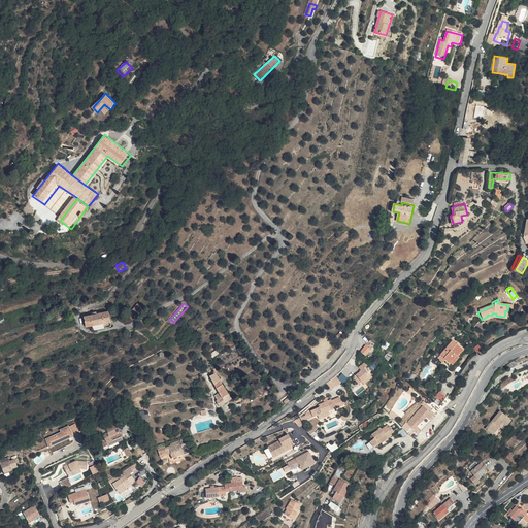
[(144,308),(139,304),(129,316),(134,320),(144,308)]
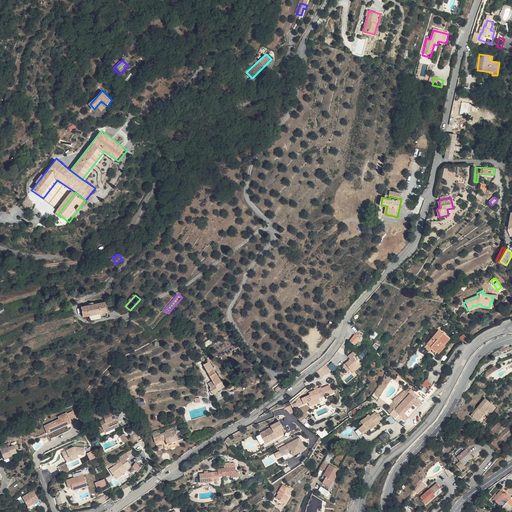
[(109,316),(105,301),(82,306),(84,317),(91,316),(91,320),(109,316)]
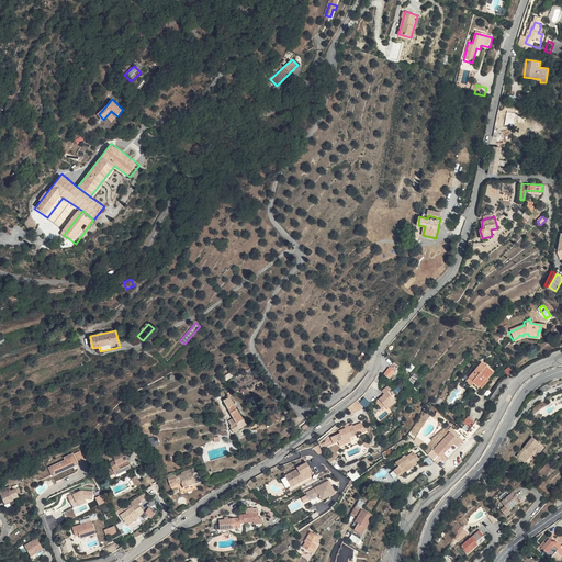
[(528,334),(524,334),(523,336),(519,335),(518,337),(513,340),(514,344),(523,339),(537,340),(537,337),(528,336),(528,334)]
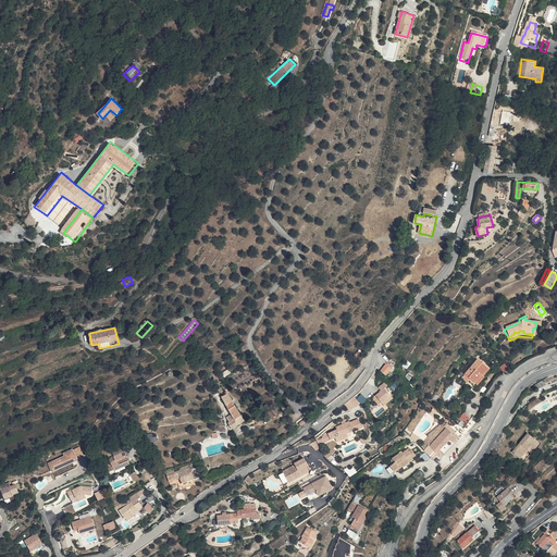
[(553,348),(549,341),(541,345),(544,351),(553,348)]
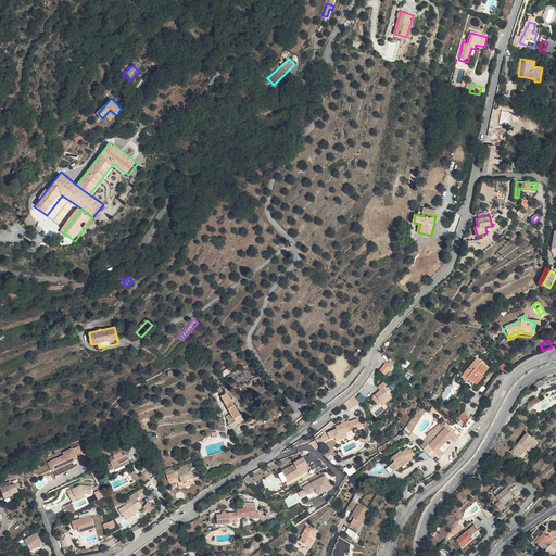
[(493,366),(484,356),(470,369),(474,374),(477,377),(483,371),(485,373),(493,366)]
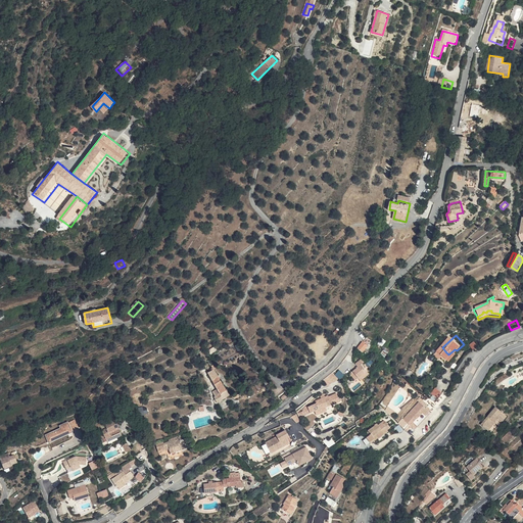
[(358,348),(362,352),(366,347),(362,343),(358,348)]
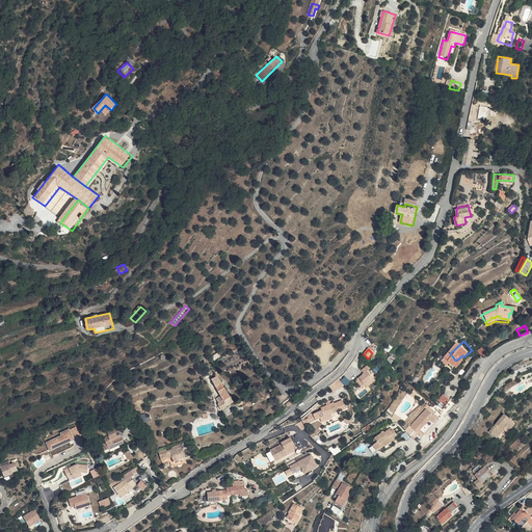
[(369,370),(367,367),(361,372),(363,375),(357,379),(363,387),(371,379),(366,373),(369,370)]
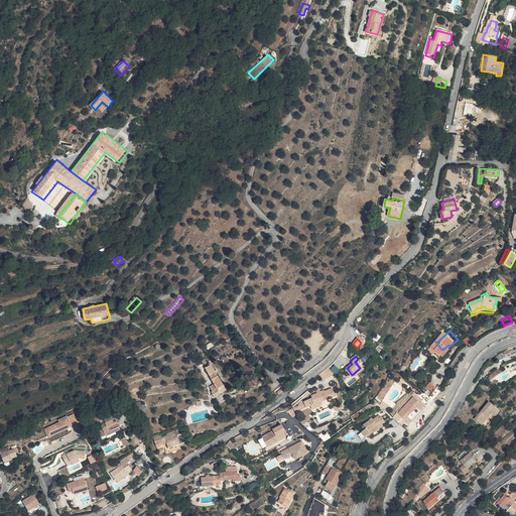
[(209,373),(217,369),(213,363),(206,367),(209,373)]
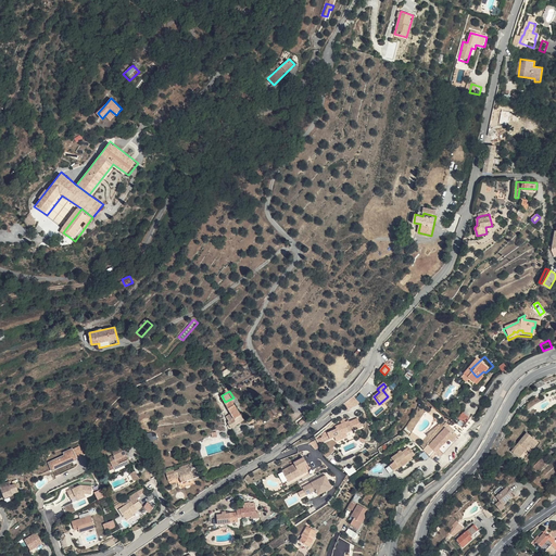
[(379,404),(374,396),(369,400),(375,407),(379,404)]
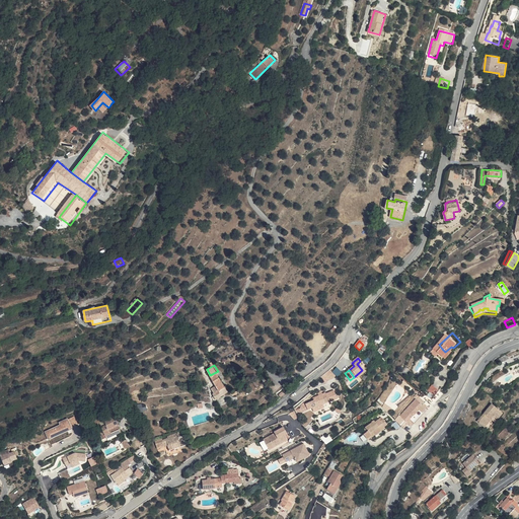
[(230,391),(218,371),(210,375),(216,385),(217,387),(219,391),(215,393),(213,394),(216,399),(230,391)]
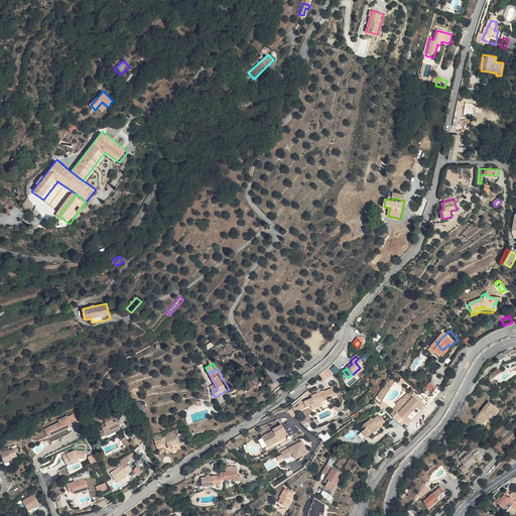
[(321,372),(316,376),(320,382),(326,378),(321,372)]
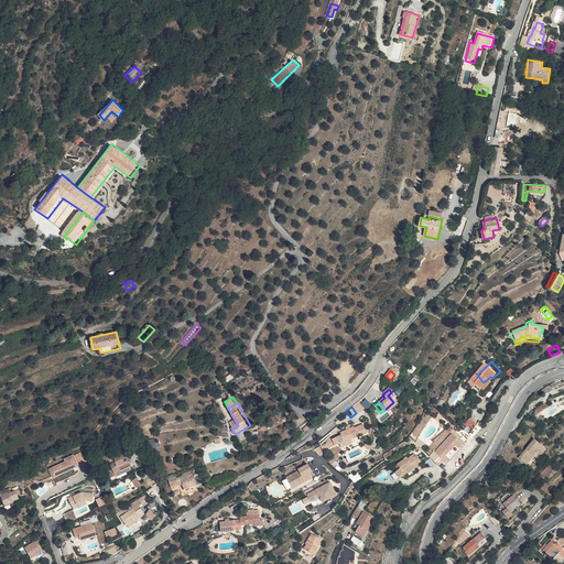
[(469,418),(466,423),(473,427),(476,422),(469,418)]
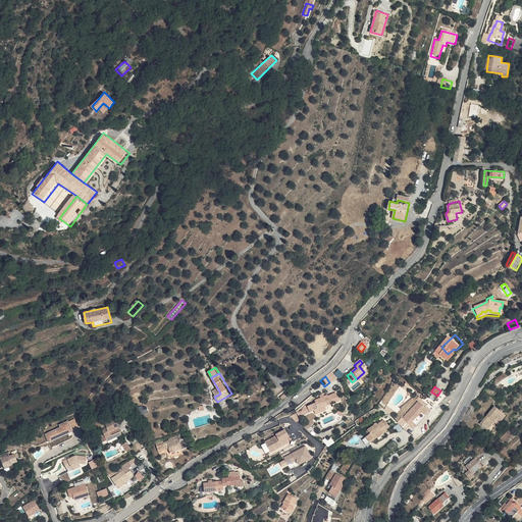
[(312,404),(304,407),(307,413),(310,411),(309,409),(314,407),(315,410),(321,408),(324,406),(322,402),(325,400),(328,405),(336,402),(332,393),(324,397),(324,395),(320,397),(317,398),(311,401),(312,404)]
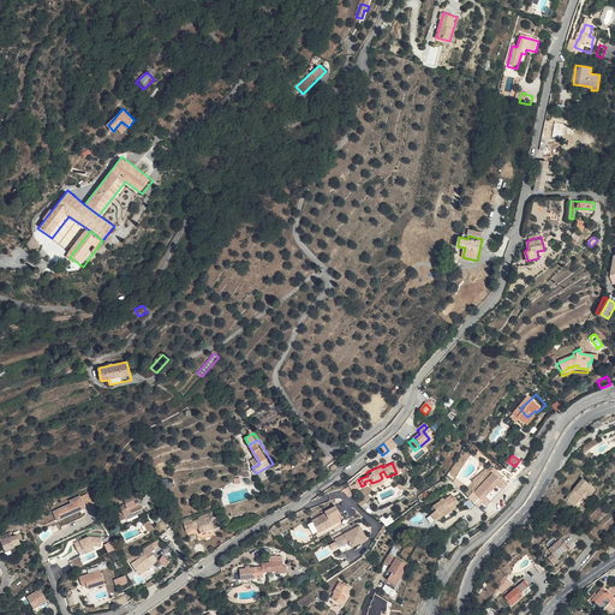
[(493,479),(487,475),(470,497),(478,503),(482,499),(487,502),(493,495),(494,496),(502,487),(493,479)]
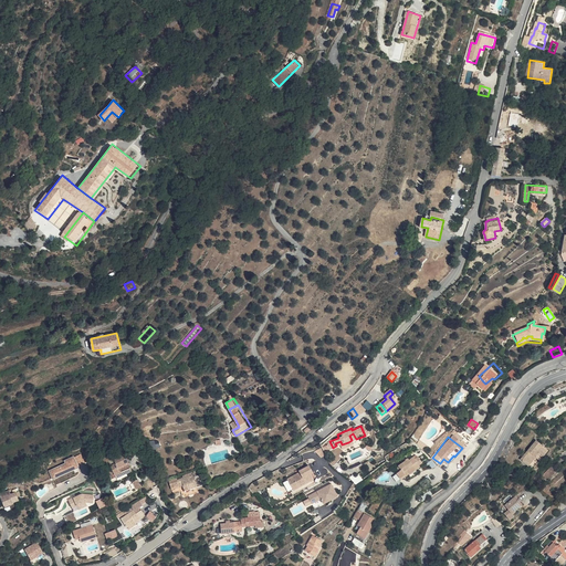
[(545,451),(532,442),(516,464),(525,470),(536,454),(541,457),(545,451)]
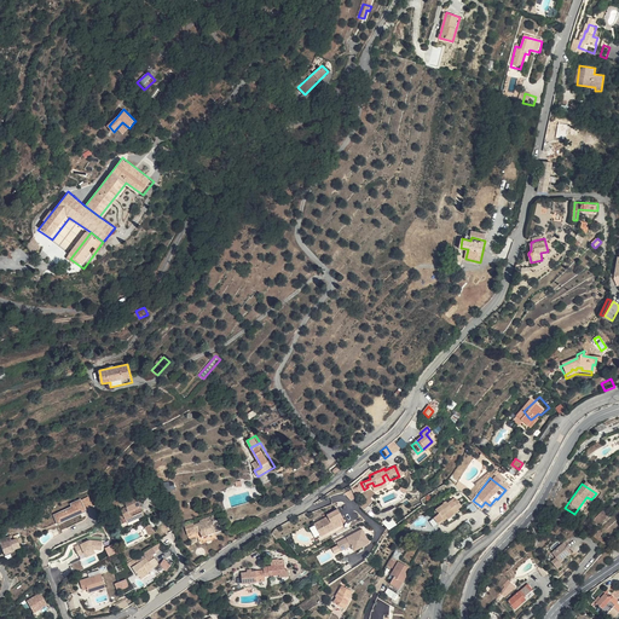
[(385,508),(404,498),(398,487),(379,497),(385,508)]
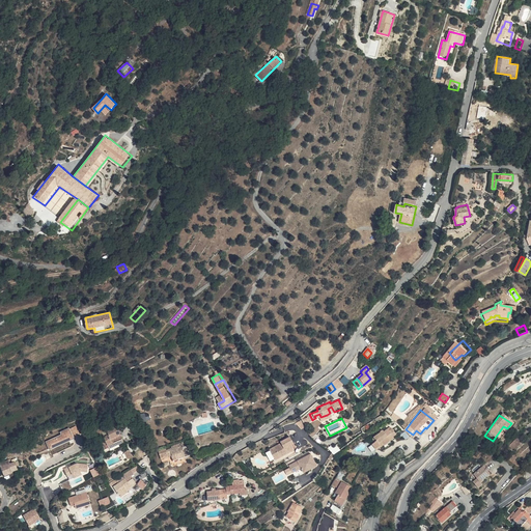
[(81,435),(76,425),(70,428),(70,427),(59,431),(61,435),(45,442),(49,451),(75,440),(74,438),(81,435)]
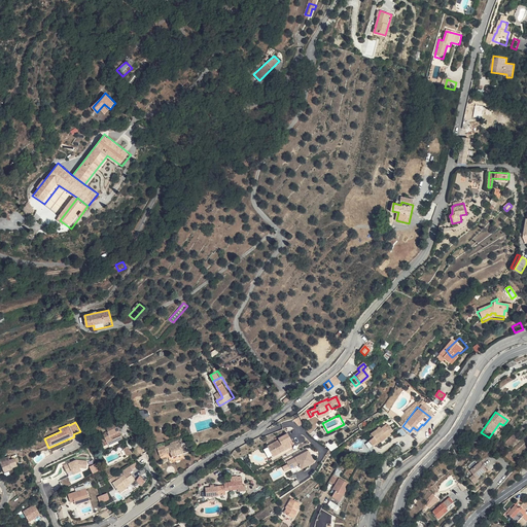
[(124,438),(116,422),(106,426),(108,431),(103,433),(105,437),(107,444),(117,440),(117,442),(124,438)]
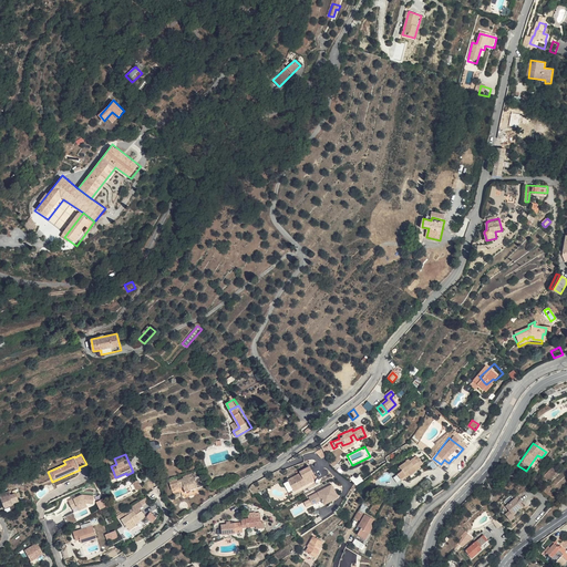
[(542,457),(537,455),(526,471),(531,474),(542,457)]
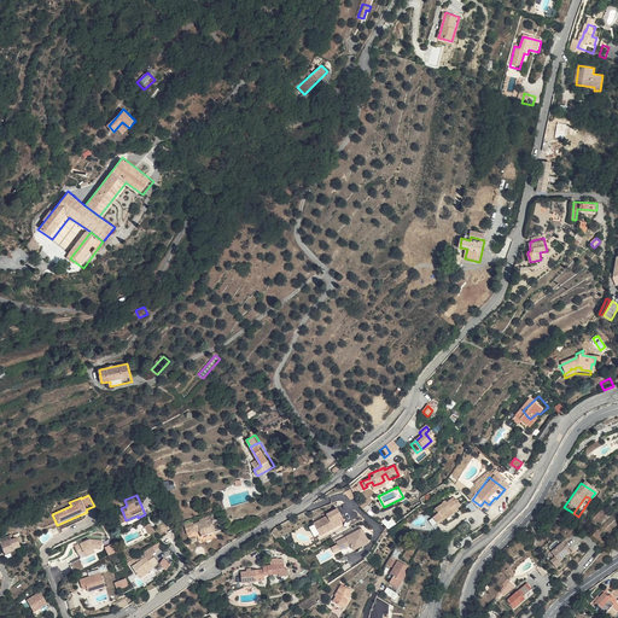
[(449,503),(448,501),(442,506),(439,503),(430,512),(432,516),(430,518),(427,519),(429,522),(432,526),(439,522),(442,524),(450,518),(449,517),(453,513),(452,512),(456,509),(452,502),(449,503)]
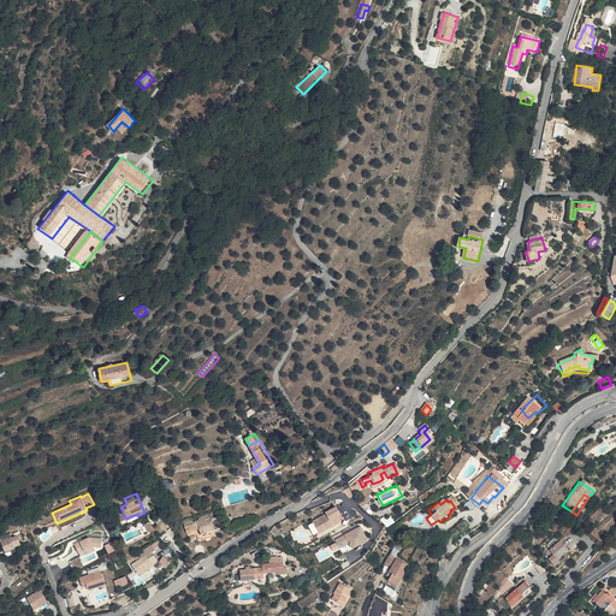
[(342,514),(338,505),(326,511),(327,514),(314,521),(320,533),(343,521),(339,515),(342,514)]
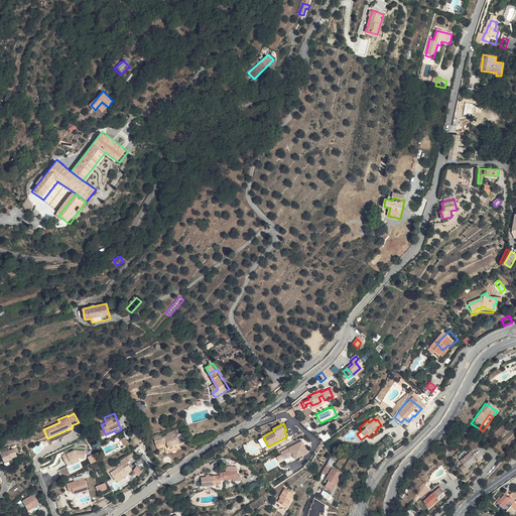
[(505,429),(502,426),(493,435),(497,439),(505,429)]
